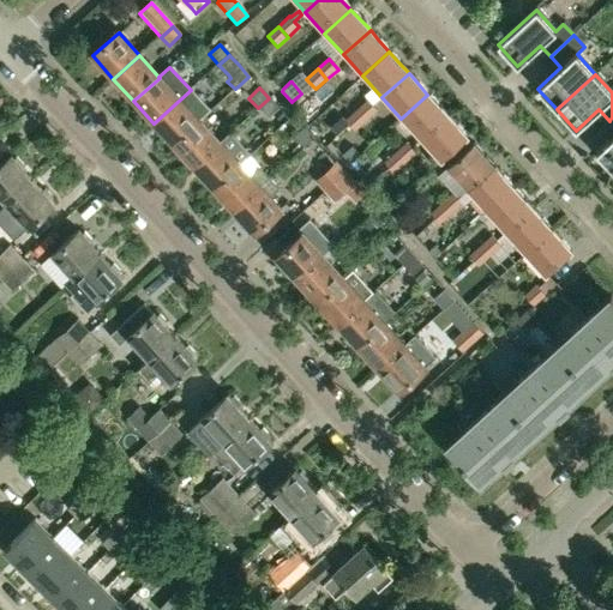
[(401,142),(413,131),(420,139),(448,115),(439,107),(439,108),(427,95),(401,119),(402,120),(391,130),(401,142)]
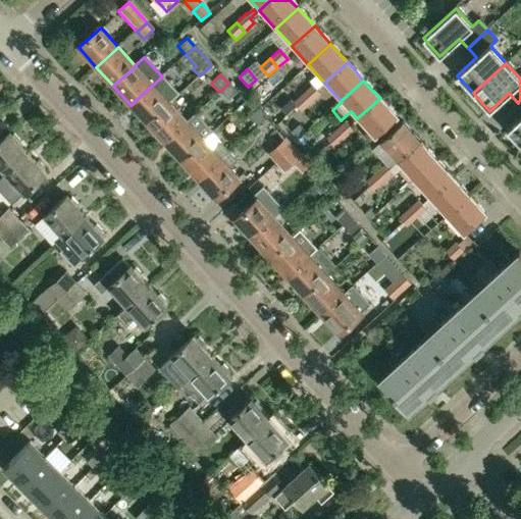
[(237,92),(228,84),(219,92),(227,101),(237,92)]
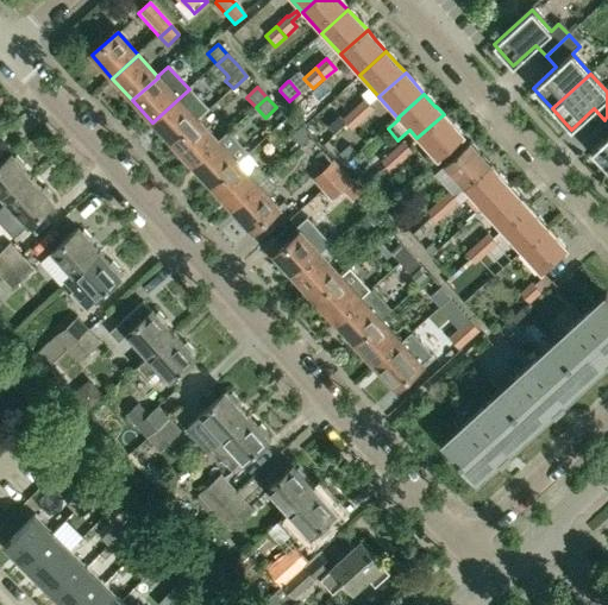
[(152,123),(173,144),(199,121),(179,99),(152,123)]
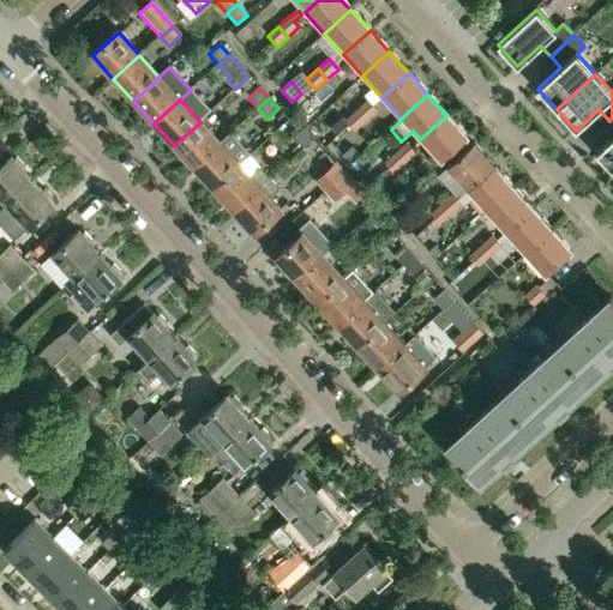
[(367,102),(356,112),(365,122),(377,112),(367,102)]
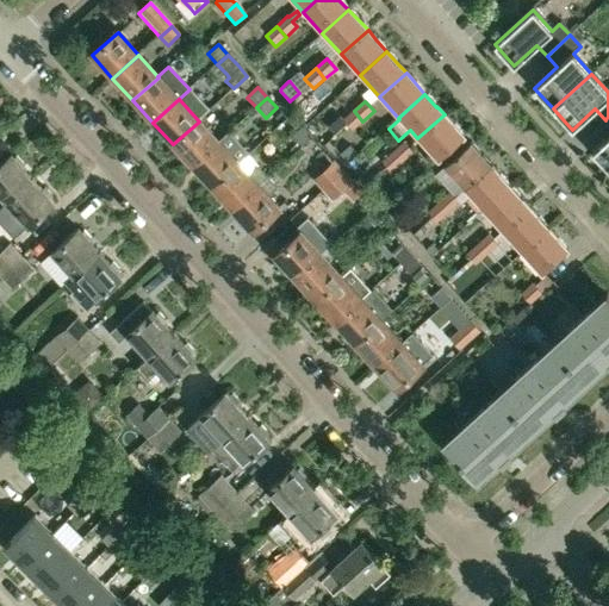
[(352,131),(362,122),(354,111),(342,120),(352,131)]
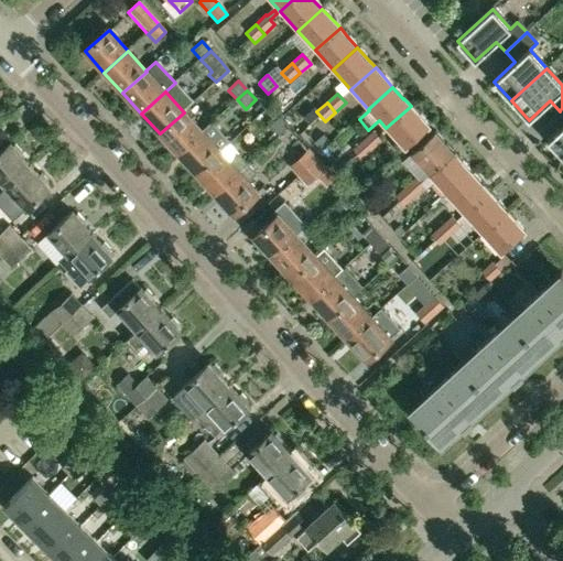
[(418,115),(411,106),(386,128),(404,149),(429,127),(418,115)]
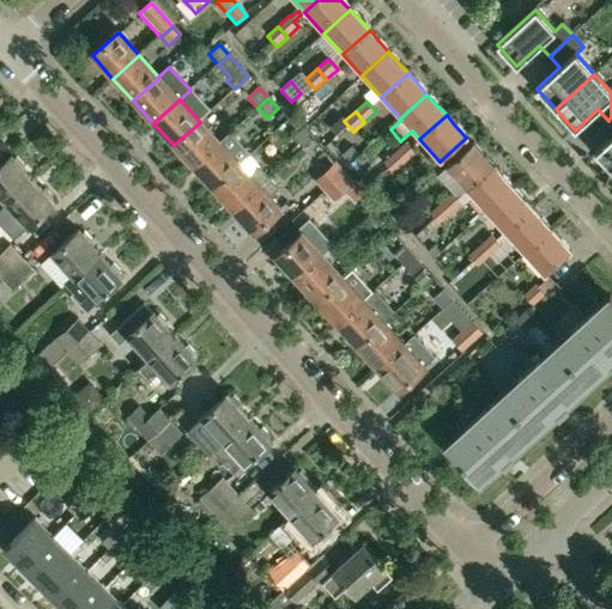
[(611,136),(595,152),(611,170),(611,116),(609,121),(611,125),(611,136)]
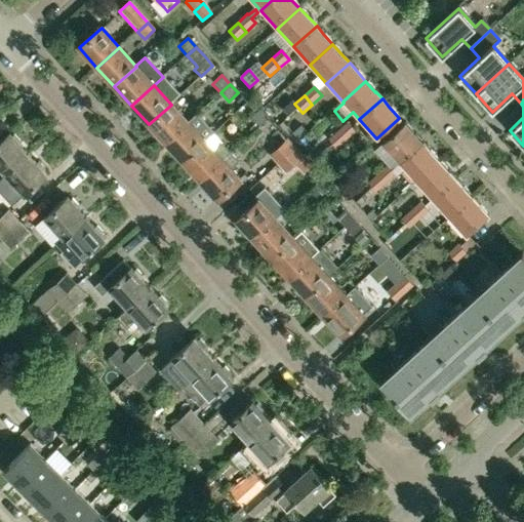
[(149,124),(166,144),(188,123),(171,105),(149,124)]
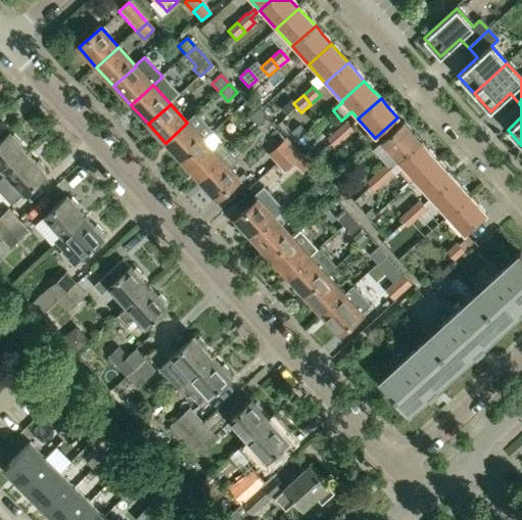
[(267,119),(258,109),(249,117),(257,127),(267,119)]
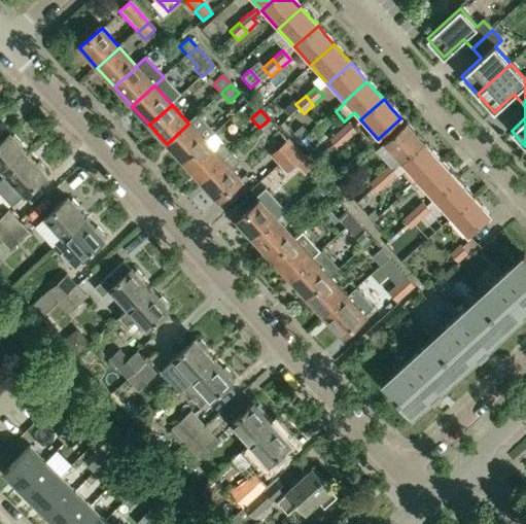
[(167,144),(183,163),(205,142),(188,124),(167,144)]
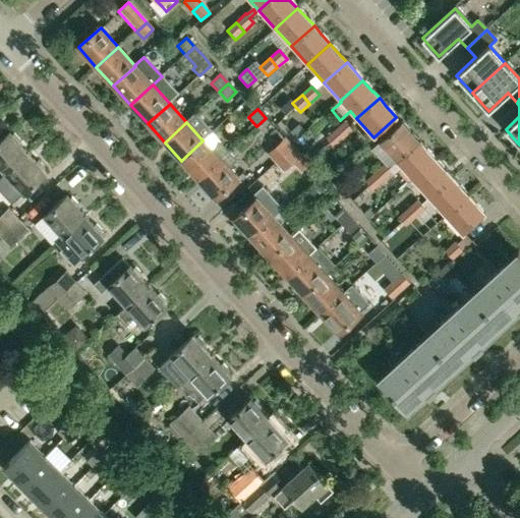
[(344,122),(335,131),(342,139),(352,131),(344,122)]
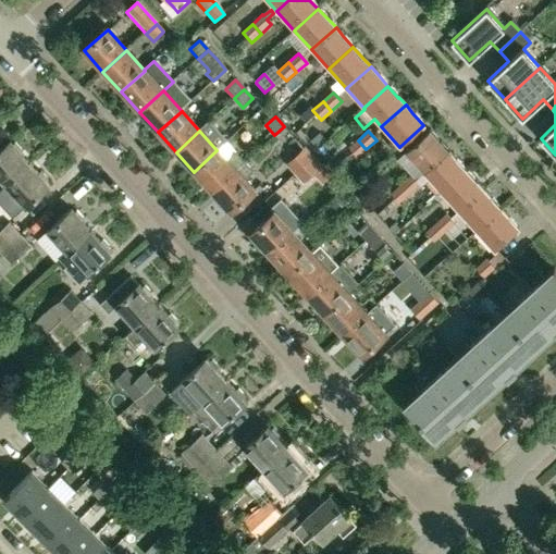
[(323,144),(313,132),(306,139),(316,150),(323,144)]
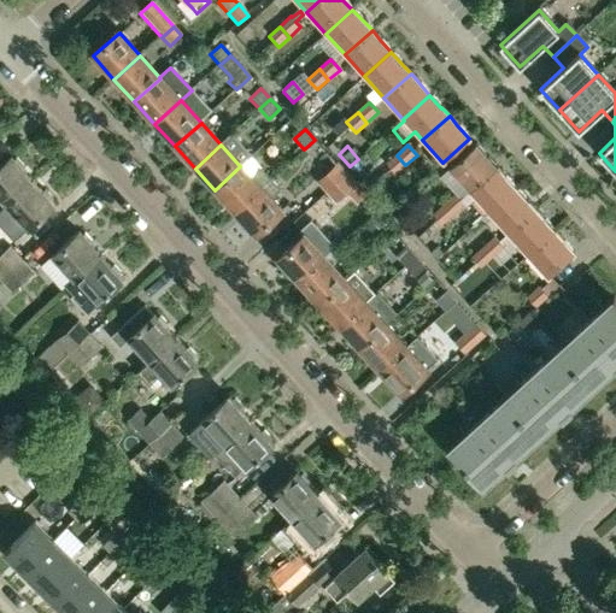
[(449,170),(469,192),(496,168),(488,159),(487,159),(475,146),(449,170)]
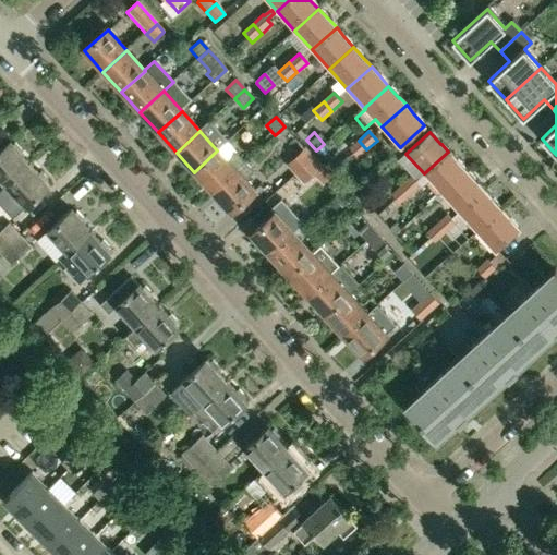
[(359,141),(348,149),(356,158),(366,149),(359,141)]
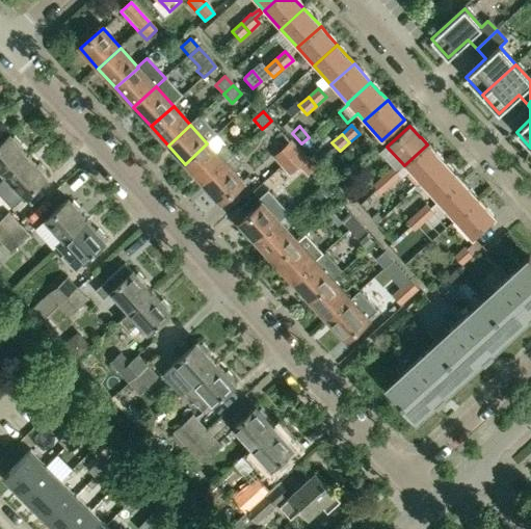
[(0,172),(5,178),(28,157),(9,136),(0,143),(0,172)]
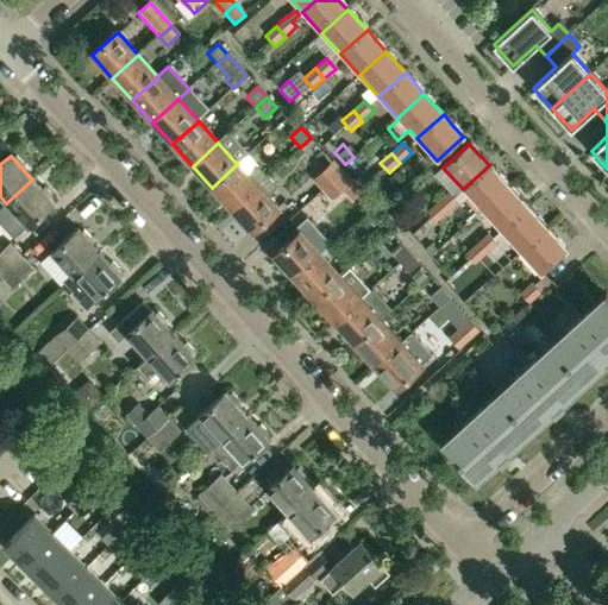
[(343,172),(332,162),(312,182),(321,193),(343,172)]
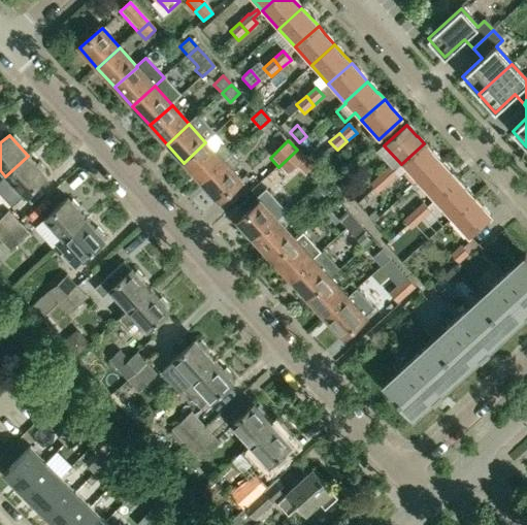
[(184,163),(201,182),(230,155),(222,146),(215,153),(205,142),(184,163)]
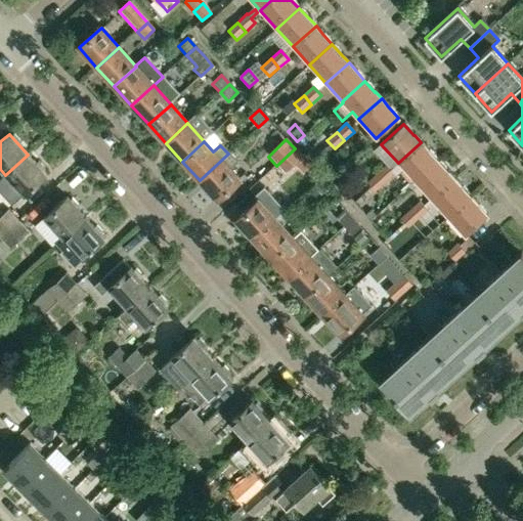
[(398,163),(415,181),(437,161),(427,149),(428,149),(421,142),(398,163)]
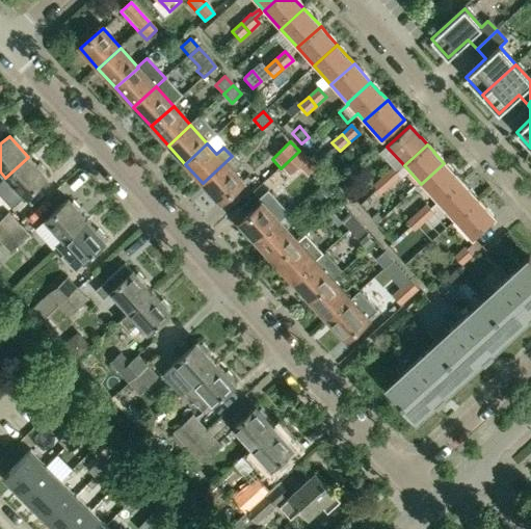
[(316,169),(299,151),(281,168),(289,177),(298,168),(307,178),(316,169)]
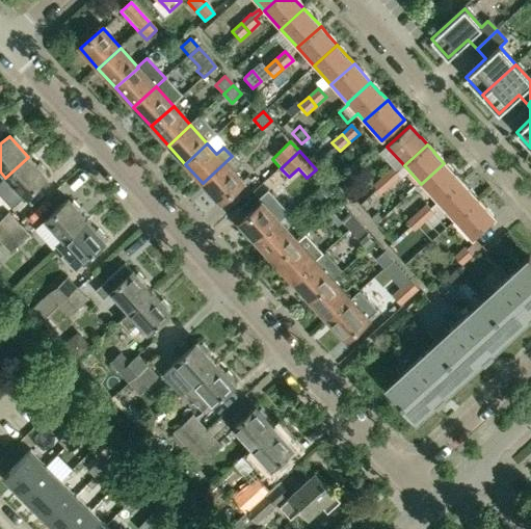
[(250,177),(232,156),(203,183),(220,204),(250,177)]
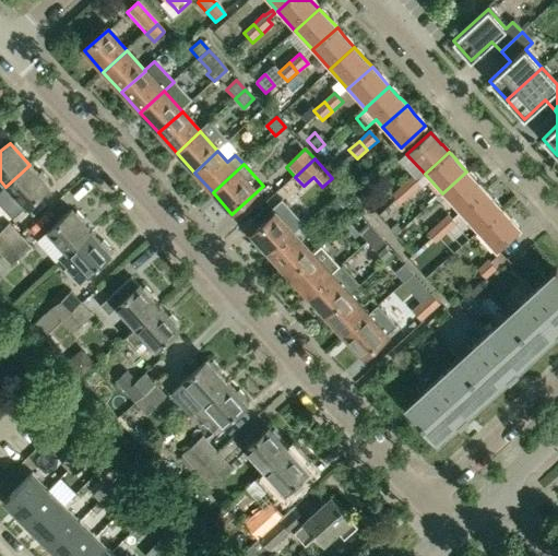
[(49,188),(30,165),(6,187),(25,210),(49,188)]
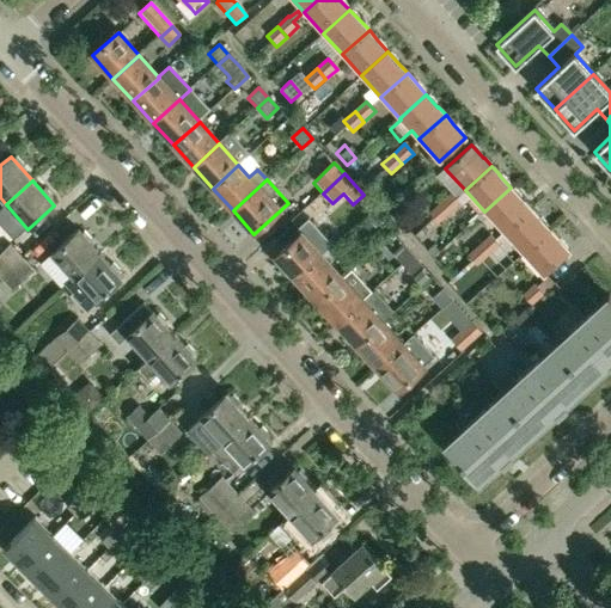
[(484,212),(503,233),(530,209),(523,200),(523,201),(511,188),(484,212)]
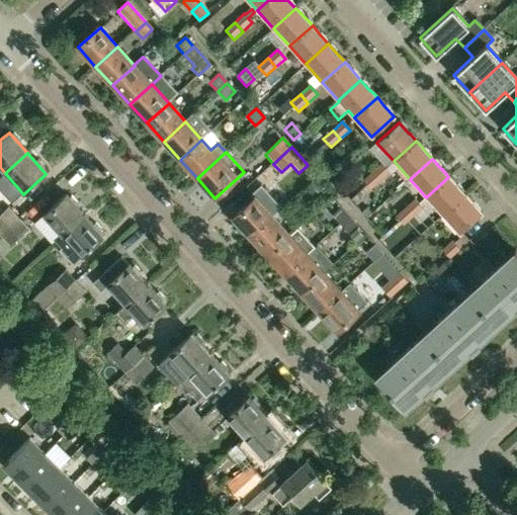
[(381,165),(372,173),(380,182),(390,173),(381,165)]
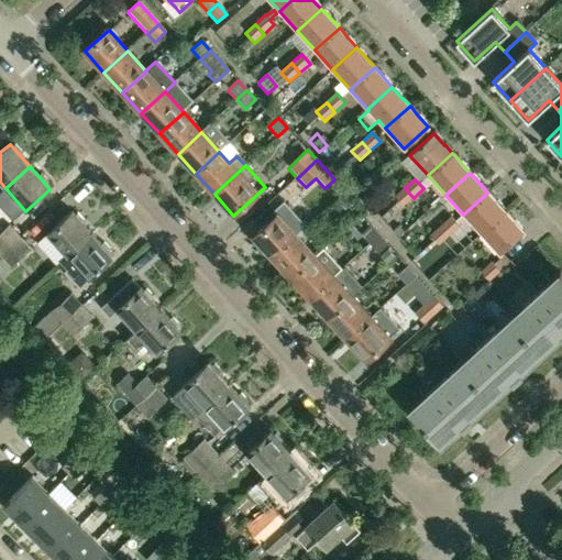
[(403,207),(414,198),(405,188),(394,198),(403,207)]
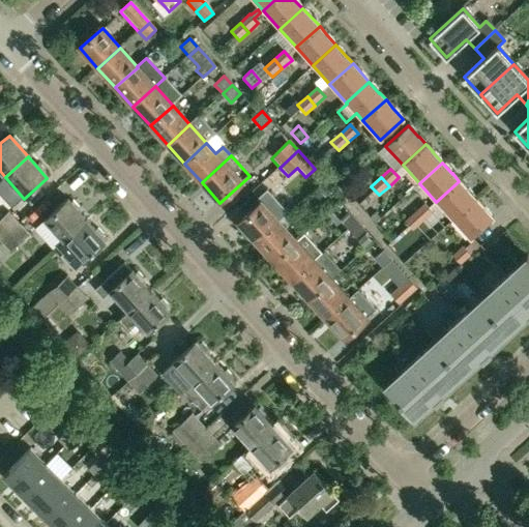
[(324,198),(333,189),(325,181),(317,189),(324,198)]
